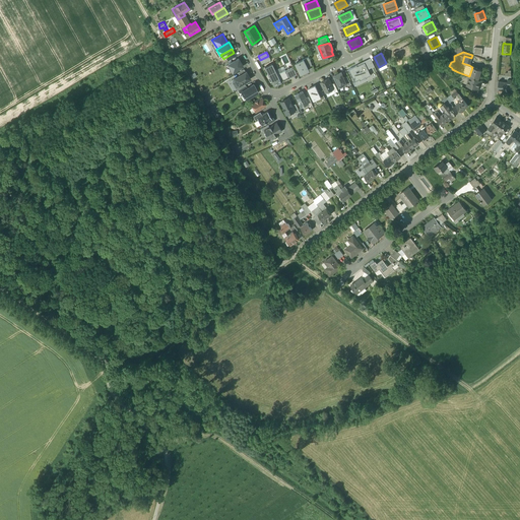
[(471,58),(464,56),(462,63),(469,65),(471,58)]
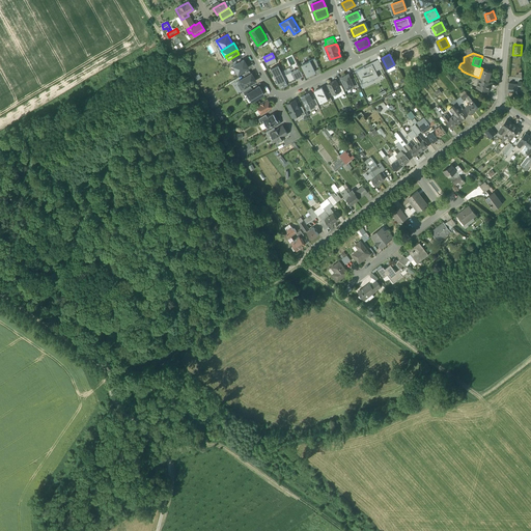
[(315,58),(309,61),(313,70),(318,66),(315,58)]
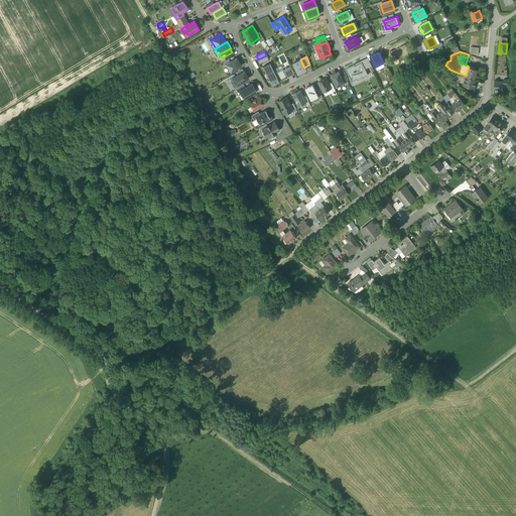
[(237,58),(227,63),(231,72),(241,66),(237,58)]
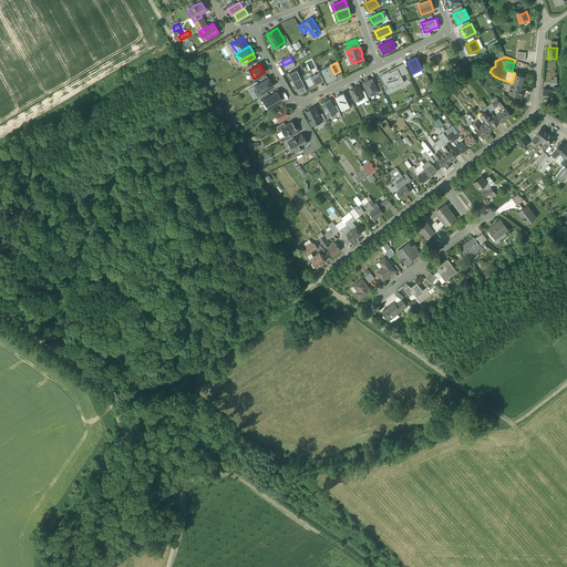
[(404,64),(398,69),(401,75),(409,72),(404,64)]
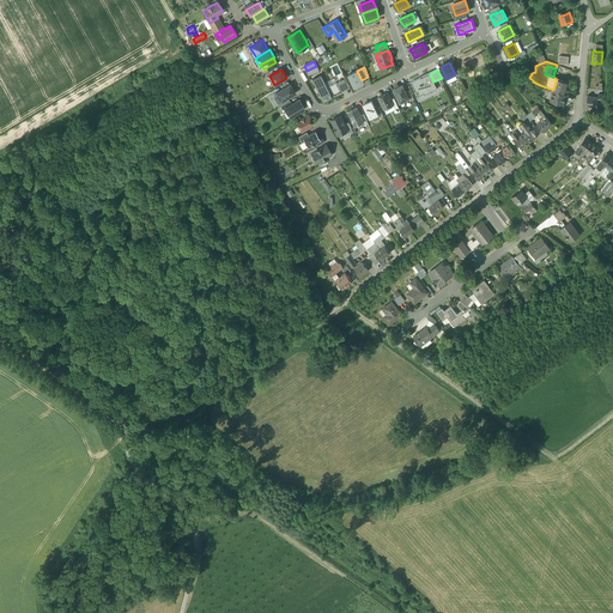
[(357,71),(347,76),(354,87),(364,83),(362,80),(357,71)]
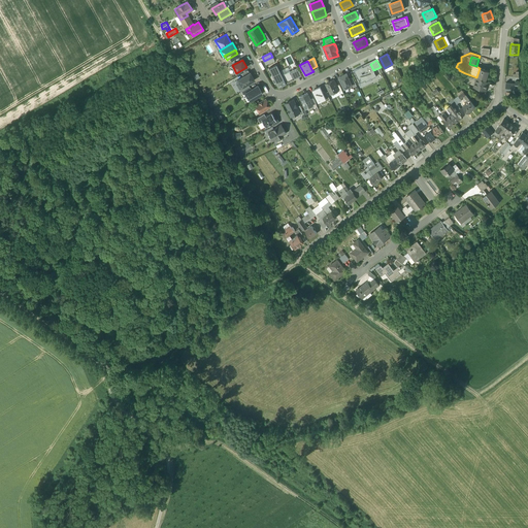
[(366,81),(376,76),(373,70),(370,64),(363,67),(363,66),(354,70),(360,84),(365,80),(366,81)]
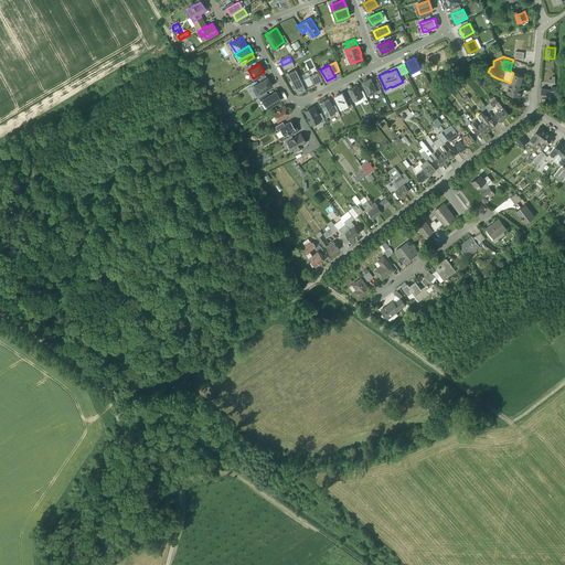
[(297,93),(306,89),(301,81),(296,70),(288,73),(297,93)]
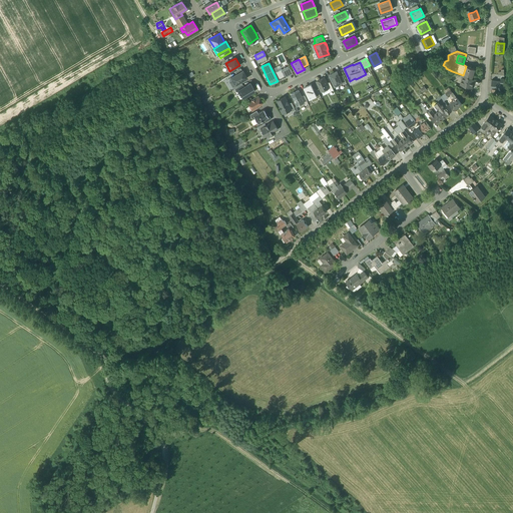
[(282,69),(286,77),(293,74),(289,66),(282,69)]
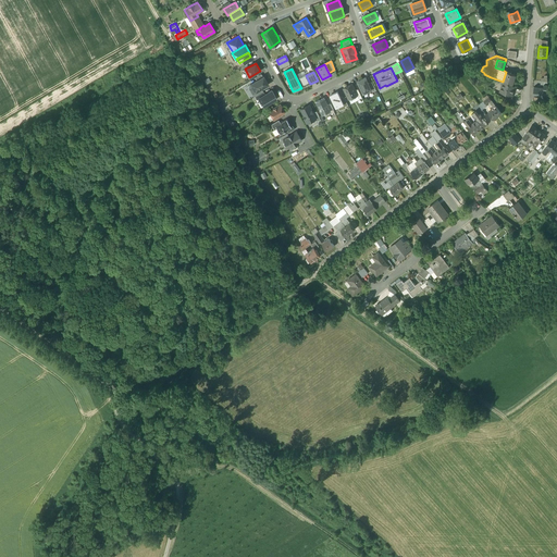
[(516,75),(506,72),(503,82),(504,83),(512,85),(516,75)]
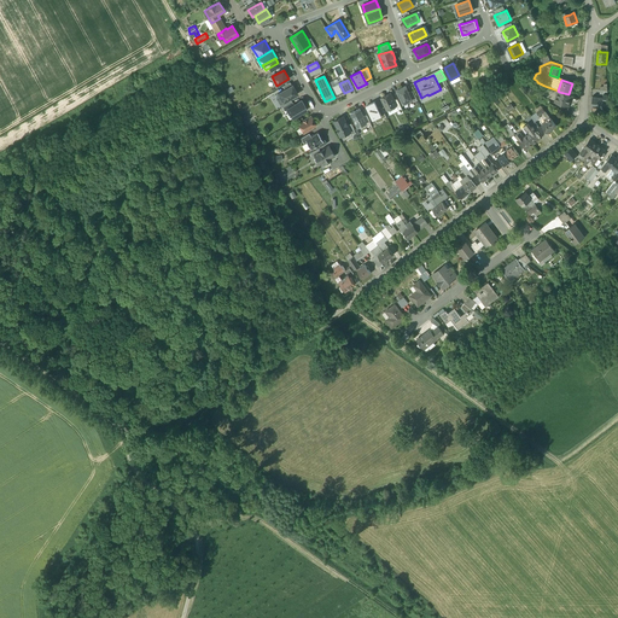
[(330,88),(334,98),(344,93),(339,83),(330,88)]
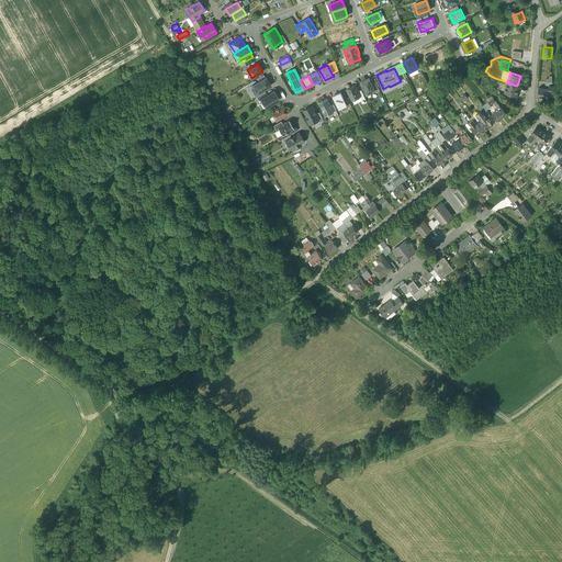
[(260,80),(253,85),(255,88),(258,93),(263,90),(271,86),(266,77),(260,80)]
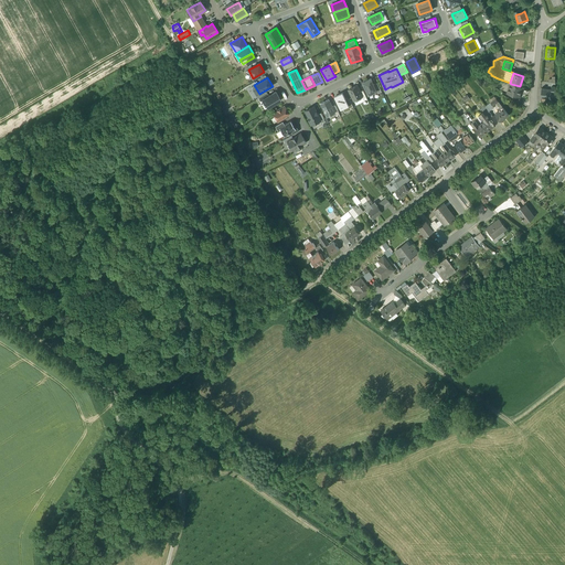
[(371,78),(363,83),(370,95),(377,91),(374,85),(371,78)]
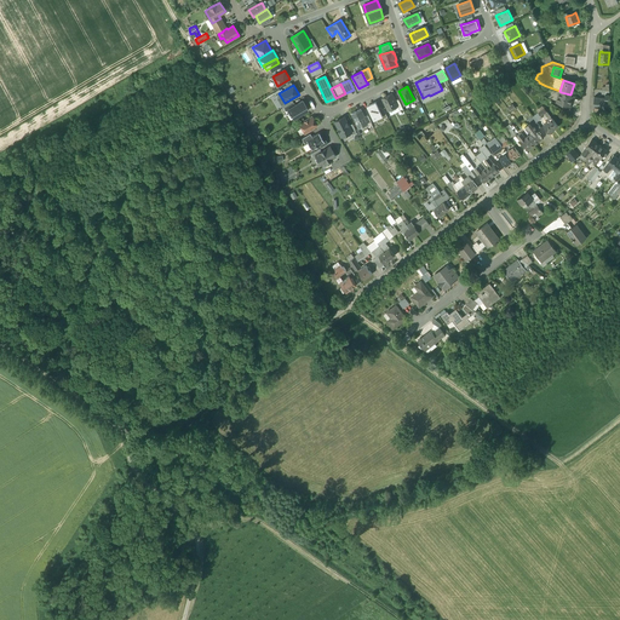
[(570,95),(561,92),(557,101),(562,102),(562,103),(569,105),(573,96),(570,95)]
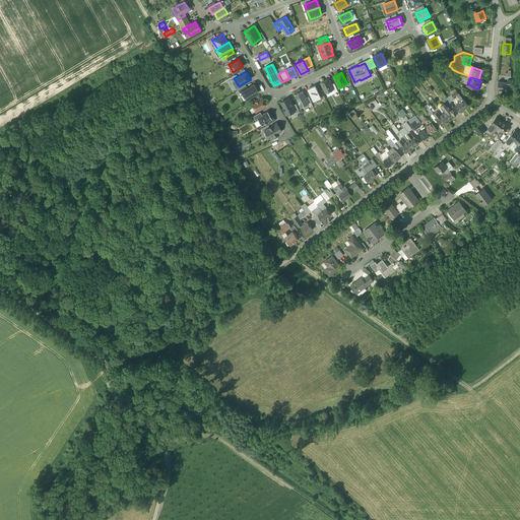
[(328,78),(321,82),(326,92),(333,88),(331,84),(328,78)]
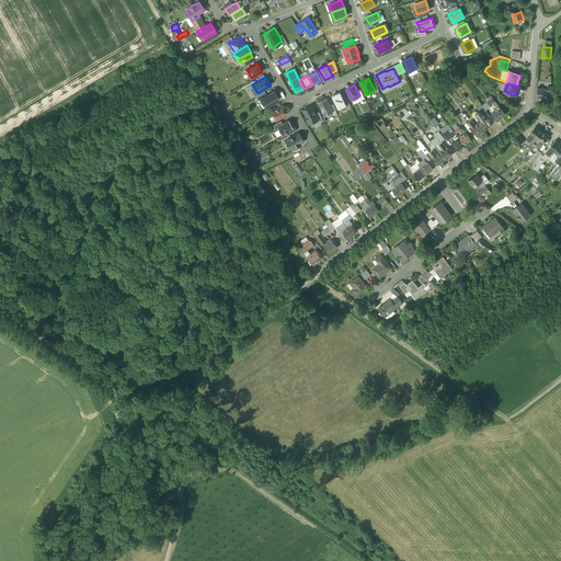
[(548,88),(538,88),(537,96),(545,98),(547,98),(547,91),(548,88)]
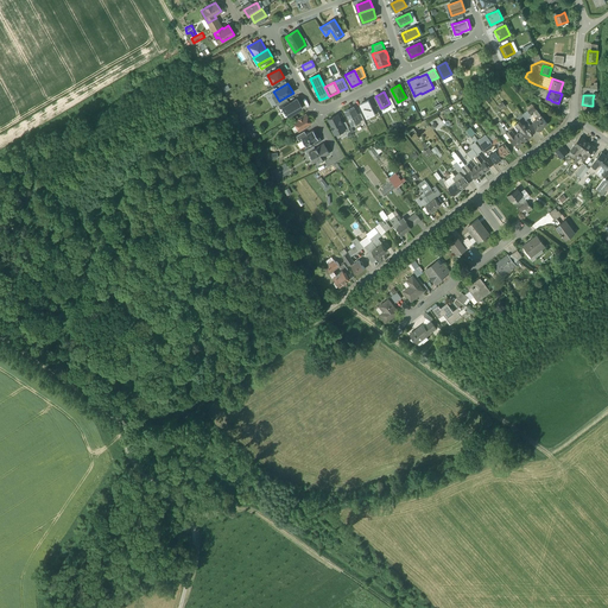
[(290,102),(283,107),(284,111),(285,112),(289,115),(302,108),(299,103),(297,99),(290,102)]
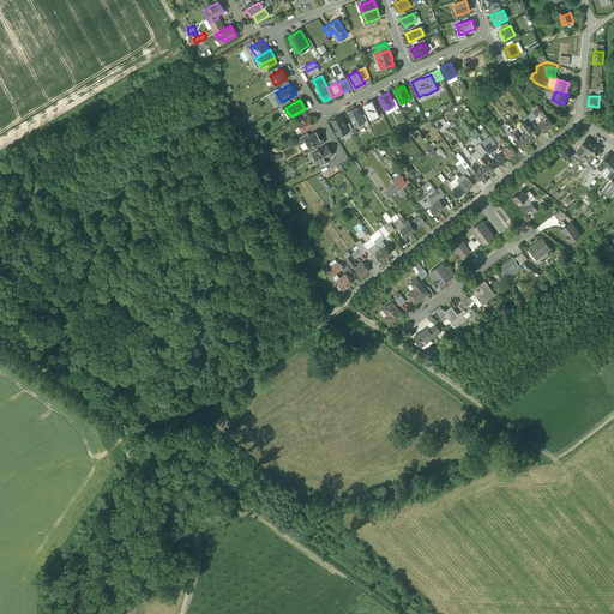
[(377,109),(372,101),(363,104),(371,119),(377,115),(379,114),(377,109)]
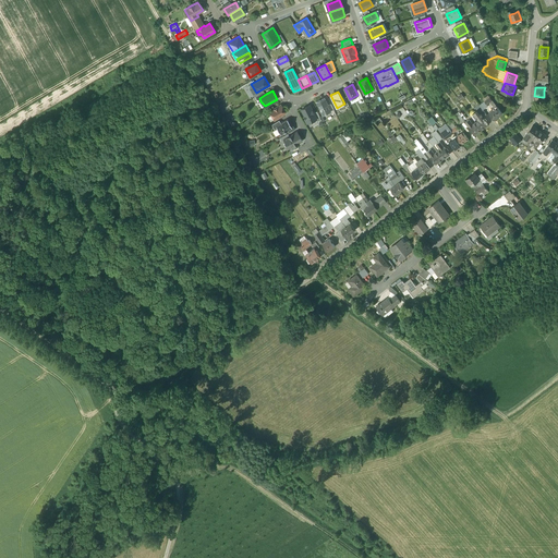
[(490,97),(484,102),(486,106),(490,102),(495,107),(496,106),(490,97)]
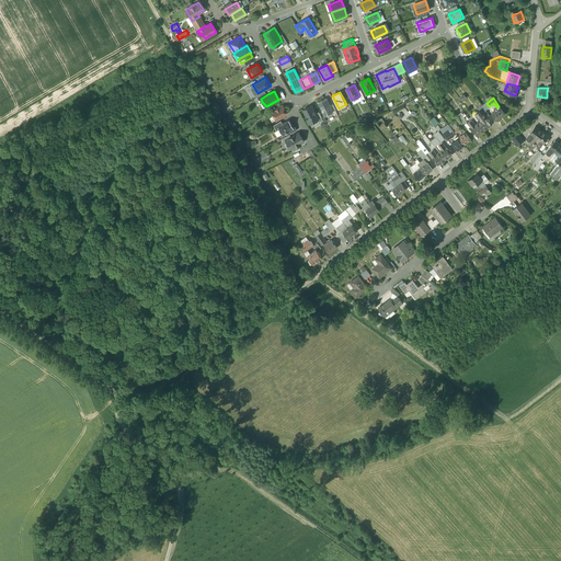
[(327,99),(319,102),(325,115),(328,114),(328,115),(331,114),(331,113),(333,112),(330,106),(327,99)]
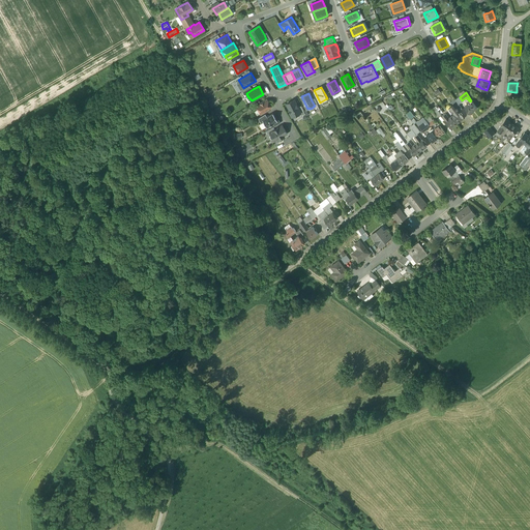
[(267,99),(256,106),(260,113),(271,107),(267,99)]
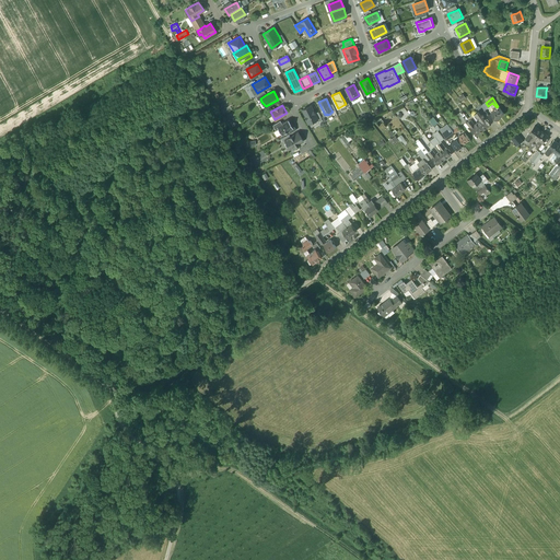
[(312,105),(303,109),(310,123),(317,119),(318,119),(315,113),(312,105)]
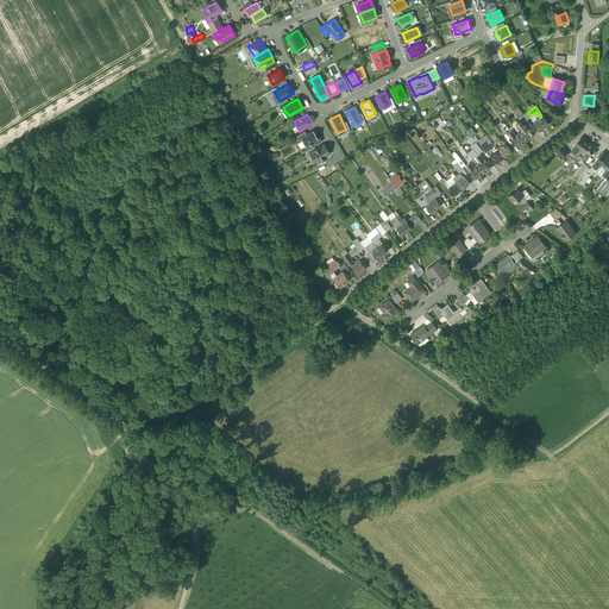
[(540,117),(538,118),(539,120),(534,124),(540,131),(548,124),(541,115),(540,117)]
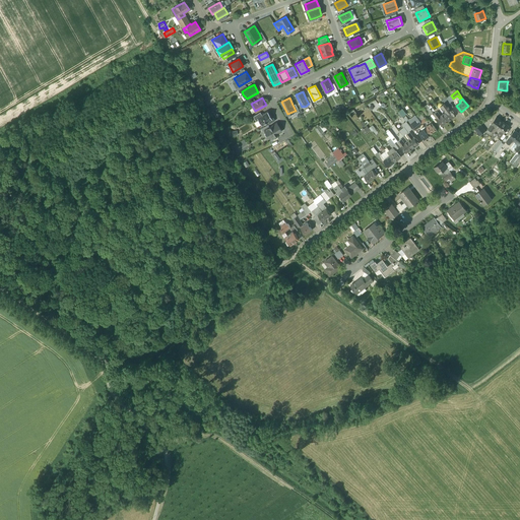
[(446,103),(441,106),(446,112),(450,110),(451,109),(448,105),(446,103)]
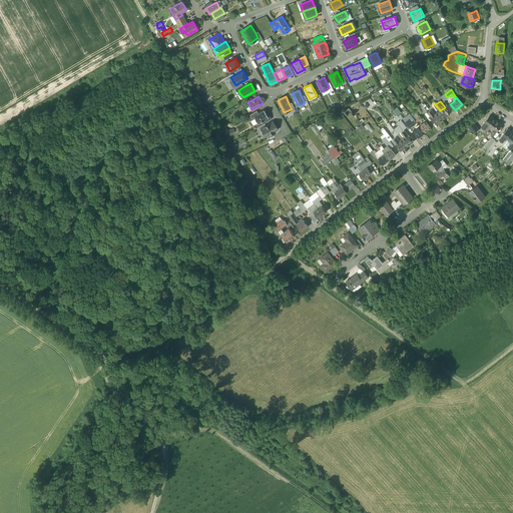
[(427,110),(421,103),(418,106),(424,113),(427,110)]
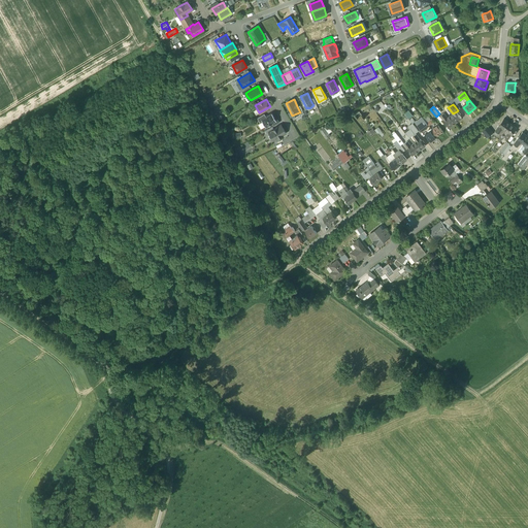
[(453,113),(451,116),(456,123),(462,118),(457,111),(453,113)]
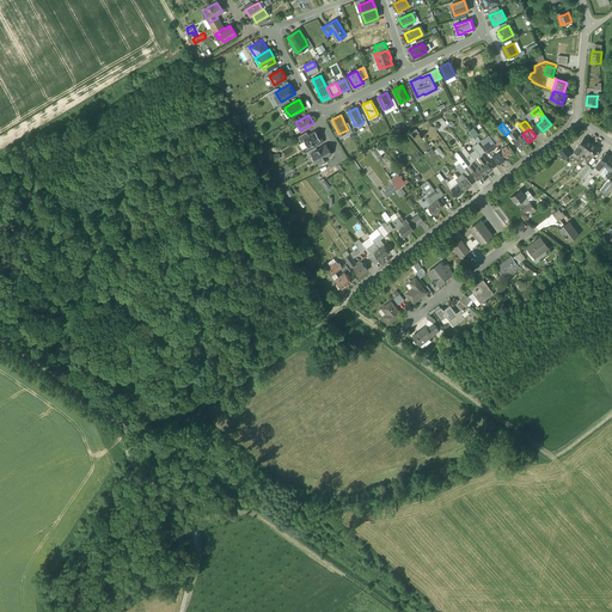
[(308,134),(303,138),(304,140),(307,147),(308,146),(316,141),(319,140),(320,139),(319,139),(314,130),(308,134)]
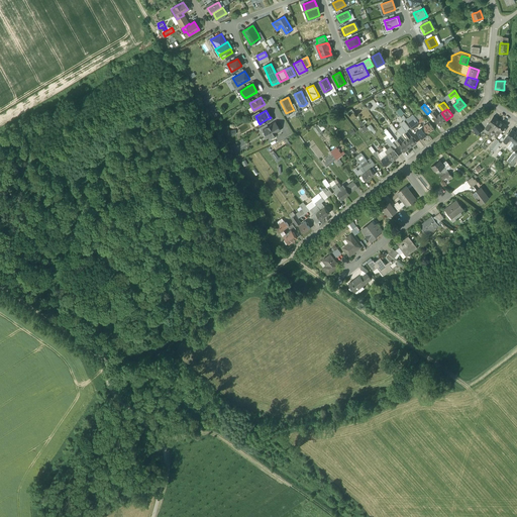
[(259,111),(251,115),(254,119),(256,118),(255,116),(261,113),(259,111)]
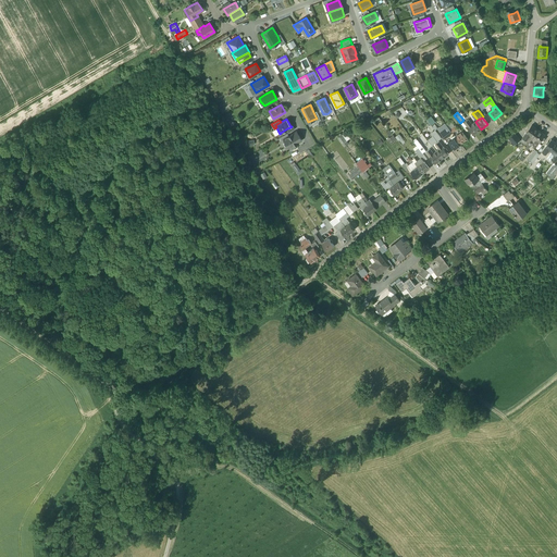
[(469,127),(474,134),(481,130),(475,122),(472,124),(469,127)]
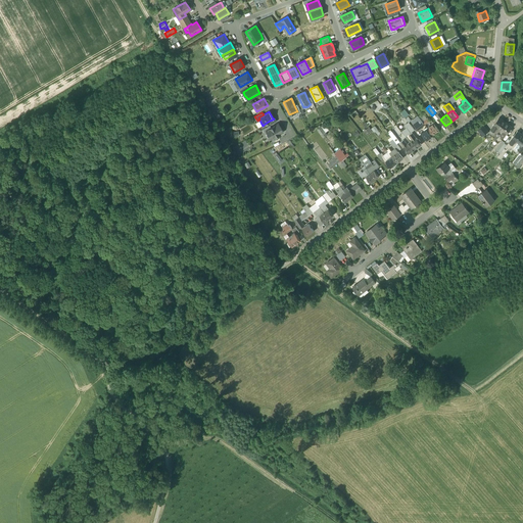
[(418,120),(413,123),(418,130),(420,129),(425,125),(423,122),(419,117),(419,116),(417,117),(418,120)]
